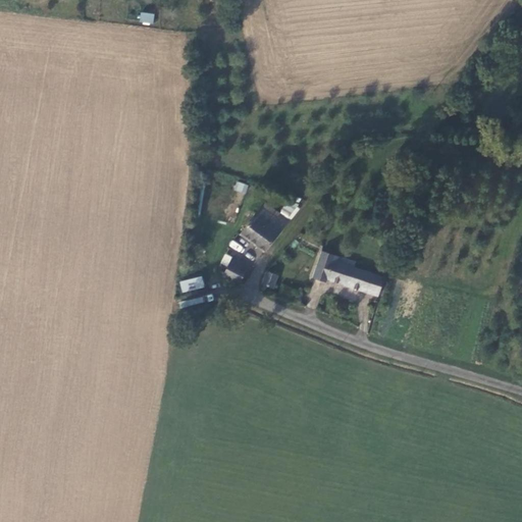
[(153,23),(154,13),(140,12),(139,22),(153,23)]
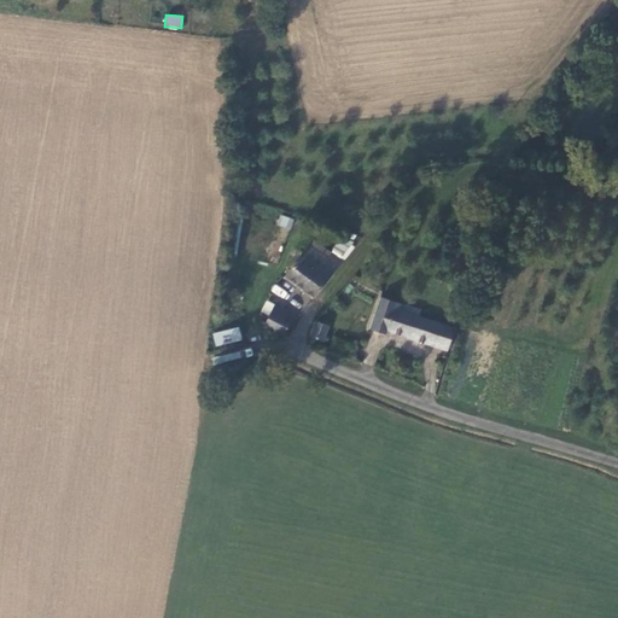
[(280,214),(277,225),(291,229),(295,219),(280,214)]
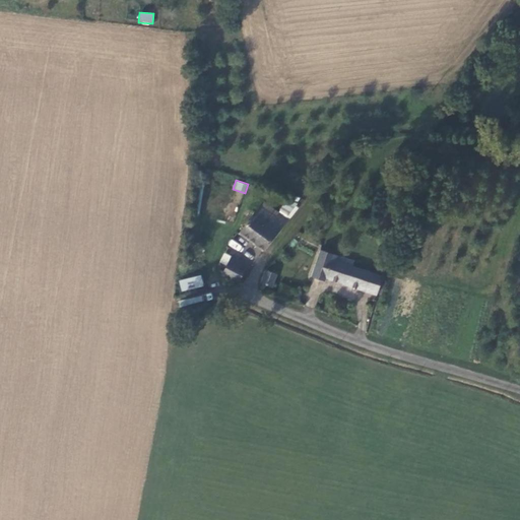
[(272,246),(285,228),(273,217),(282,205),(270,195),(254,217),(253,217),(248,225),(272,246)]
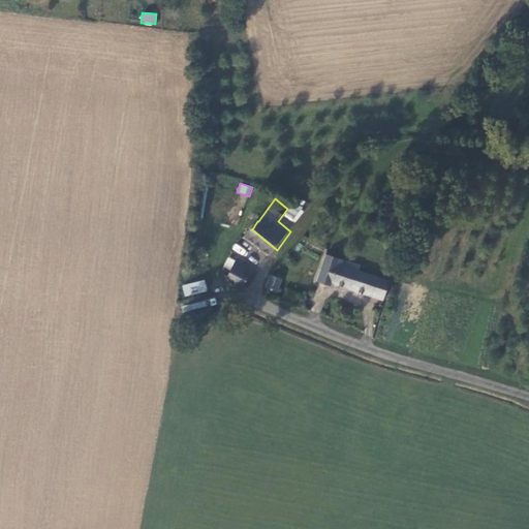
[(290,231),(300,218),(287,209),(278,221),(290,231)]
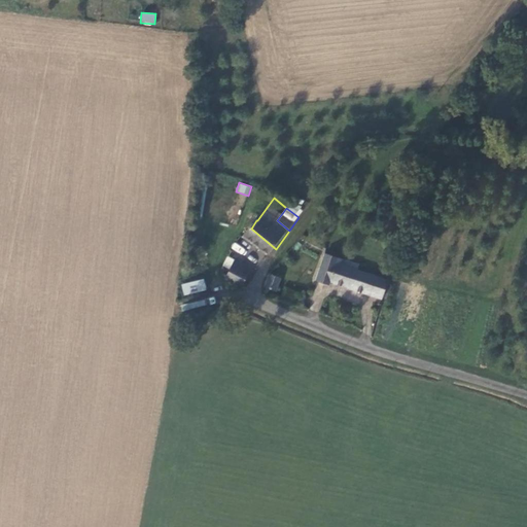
[(325,255),(324,259),(342,266),(358,271),(358,267),(325,255)]
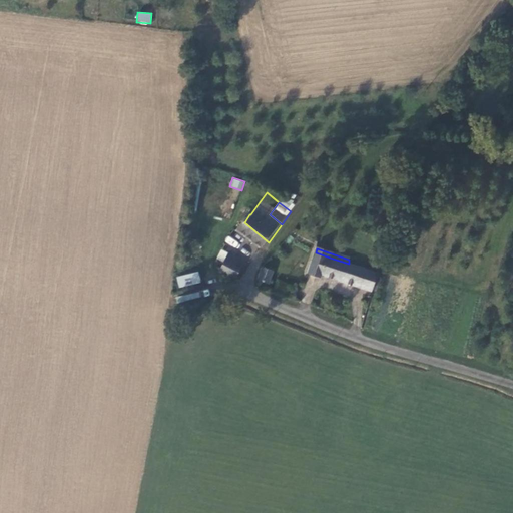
[(347,283),(373,291),(379,274),(349,264),(333,259),(316,252),(308,275),(320,279),(322,275),(347,283)]
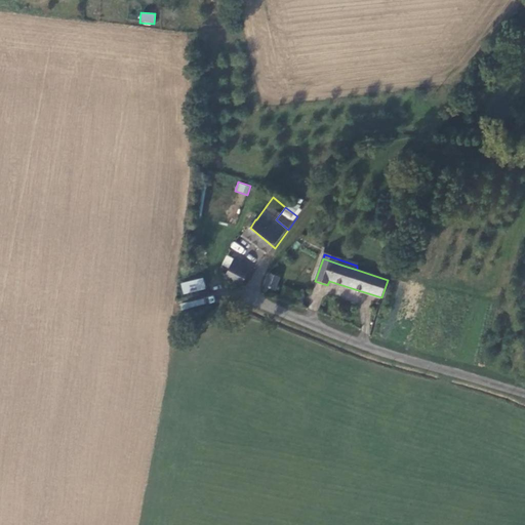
[(243,287),(244,286),(251,270),(234,260),(225,277),(243,287)]
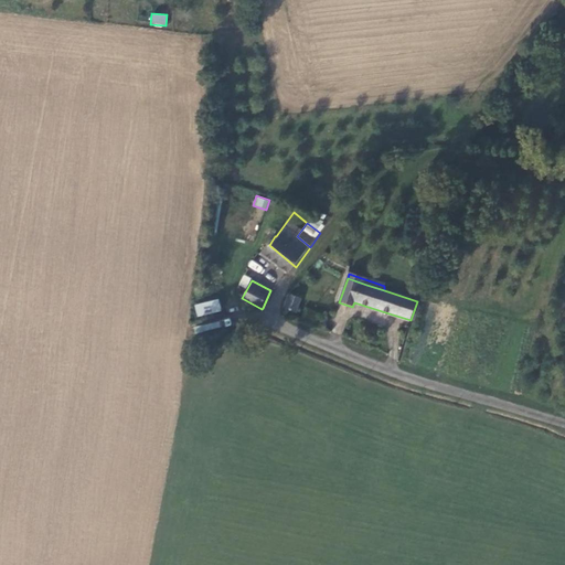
[(288,295),(285,309),(287,309),(286,312),(287,315),(289,316),(290,316),(291,315),(292,313),(294,311),(296,312),(300,299),(288,295)]
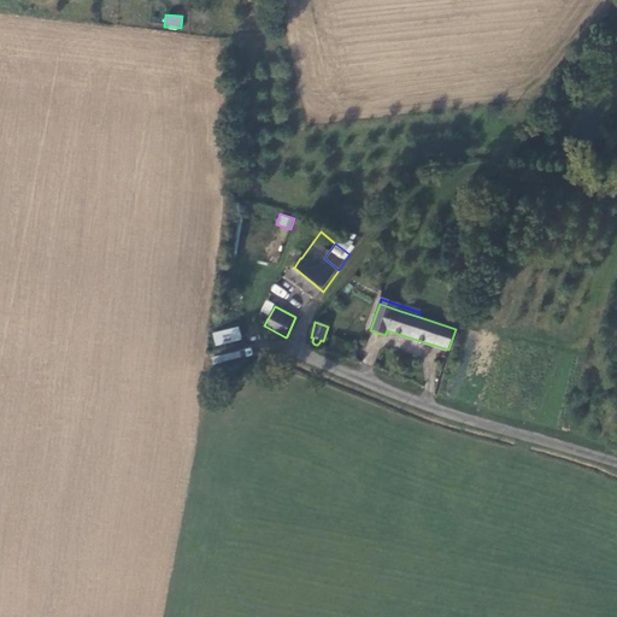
[(215,346),(242,340),(239,327),(211,333),(215,346)]
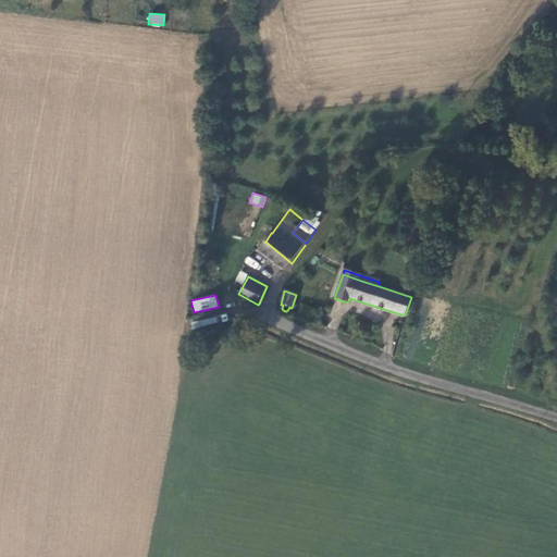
[(222,307),(197,311),(198,320),(190,321),(192,327),(225,322),(222,307)]
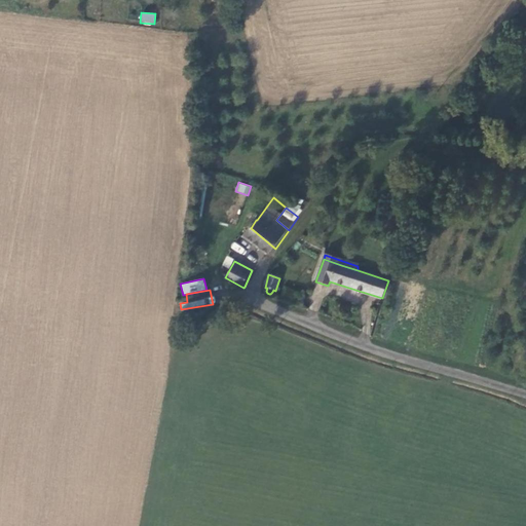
All buildings are outlined.
